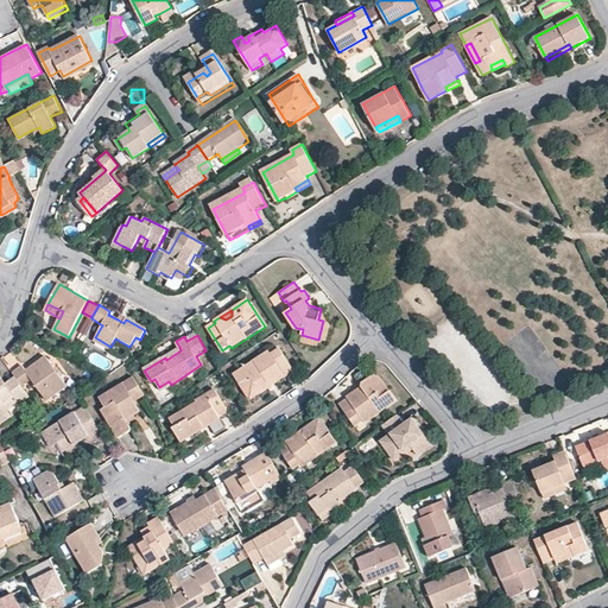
[(108,352),(111,347),(95,337),(93,342),(108,352)]
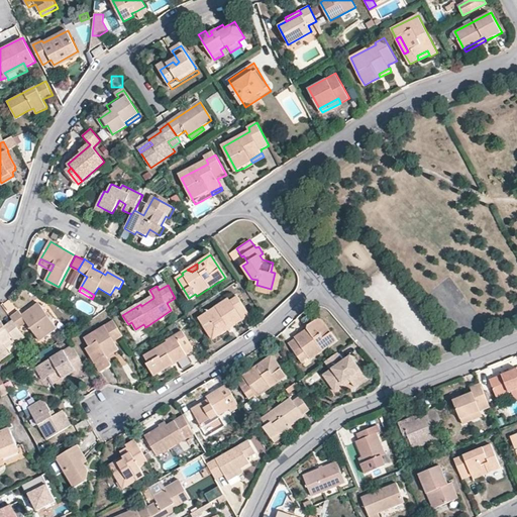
[(248,315),(235,294),(198,317),(211,338),(216,336),(226,329),(226,325),(232,322),(235,323),(236,323),(248,315)]
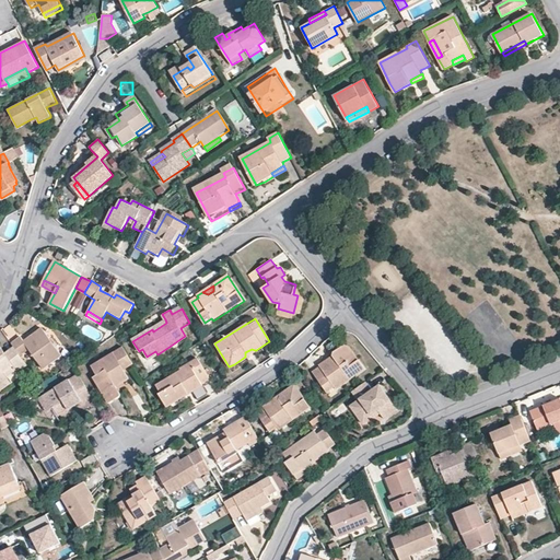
[(166,323),(165,319),(152,329),(153,331),(166,323)]
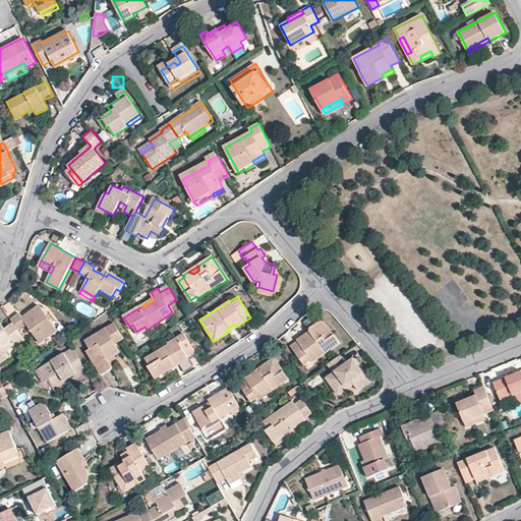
[(17,331),(24,326),(29,331),(38,343),(54,331),(37,306),(20,319),(17,314),(9,320),(12,324),(14,327),(17,331)]
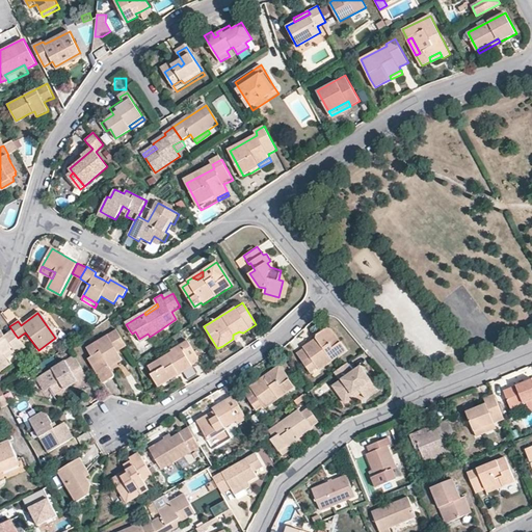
[(317,339),(319,342),(314,344),(310,344),(303,348),(304,350),(297,354),(310,371),(313,370),(317,367),(319,369),(346,350),(340,342),(339,343),(328,327),(324,330),(317,336),(317,339)]
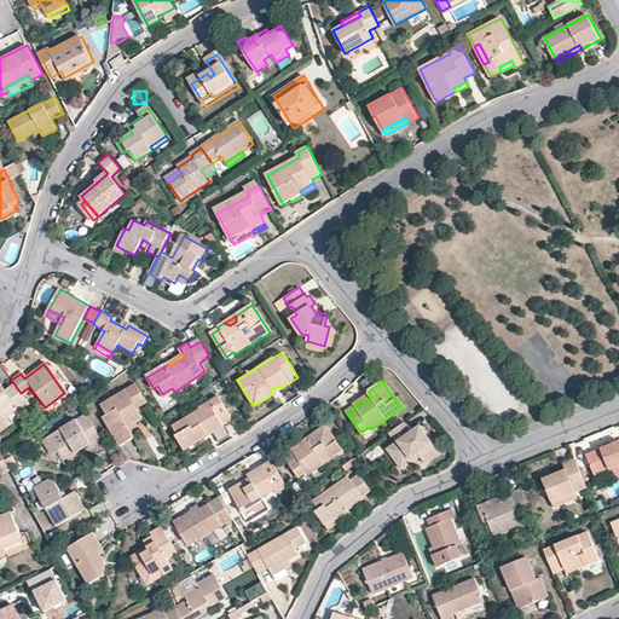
[(128,426),(126,422),(131,420),(132,423),(142,417),(142,416),(136,406),(146,400),(136,382),(100,404),(106,415),(102,417),(119,445),(131,438),(132,435),(133,433),(128,426)]
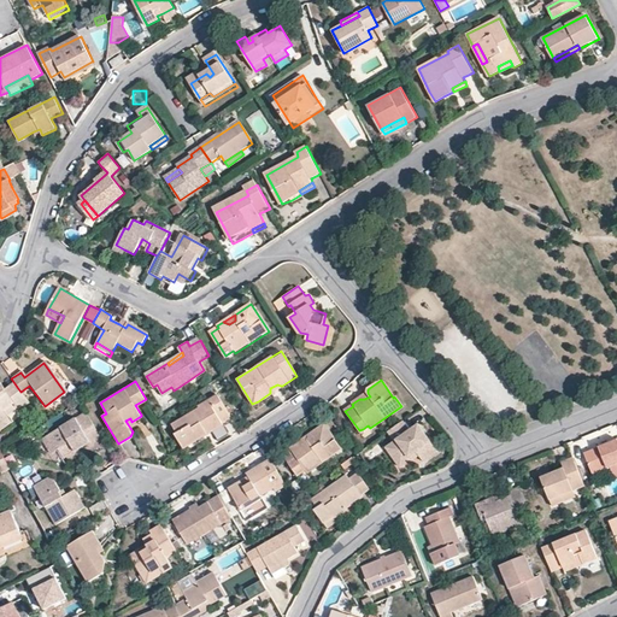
[(4,391),(6,394),(17,387),(15,383),(4,391)]
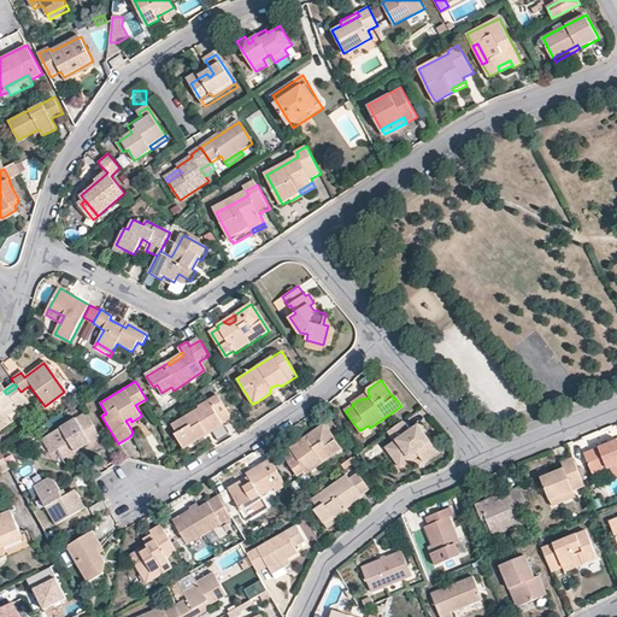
[(7,417),(4,412),(13,405),(17,410),(18,412),(29,404),(25,399),(21,392),(17,387),(6,394),(4,391),(0,386),(0,424),(9,419),(7,417)]
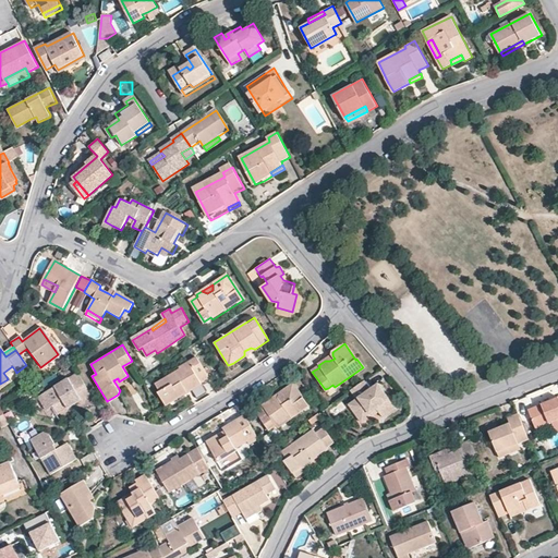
[(31,354),(26,349),(19,354),(23,361),(31,354)]
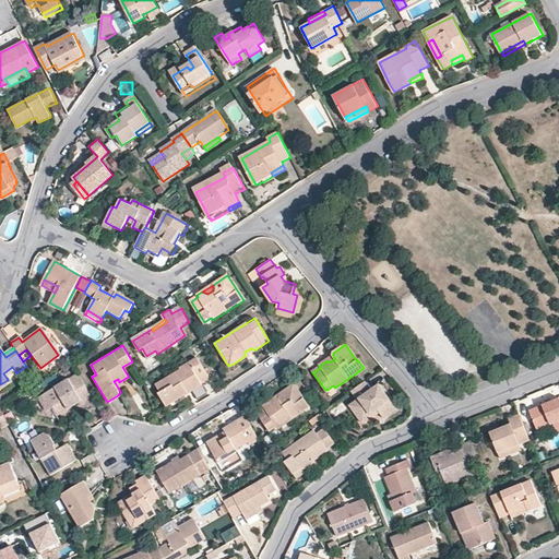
[(178,364),(180,369),(156,383),(161,391),(158,392),(166,405),(170,403),(189,392),(187,389),(191,385),(193,389),(201,384),(202,384),(202,382),(210,378),(198,357),(187,364),(185,360),(178,364)]
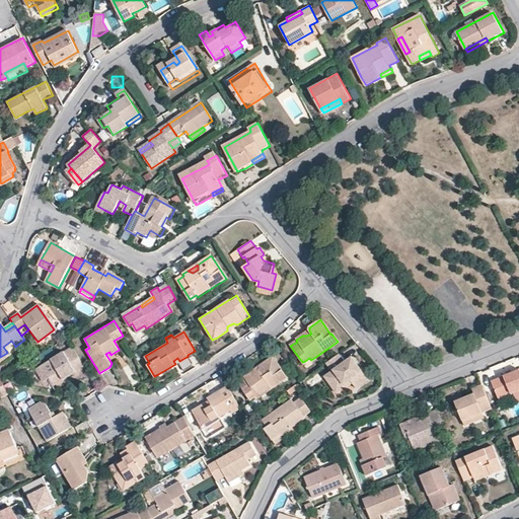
[(14,345),(11,341),(3,347),(6,351),(14,345)]
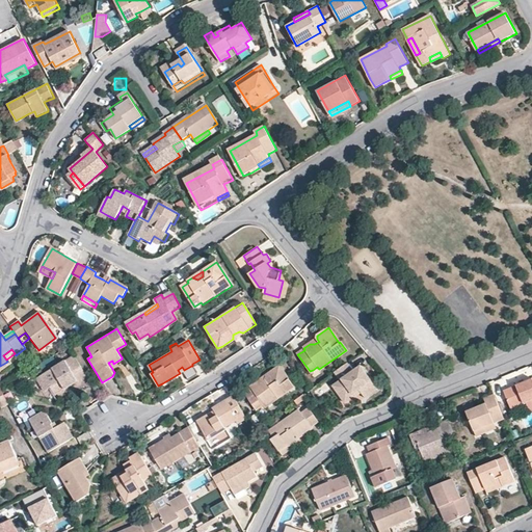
[(64,388),(62,384),(75,377),(77,380),(86,376),(75,355),(56,366),(36,377),(44,390),(50,387),(54,394),(64,388)]
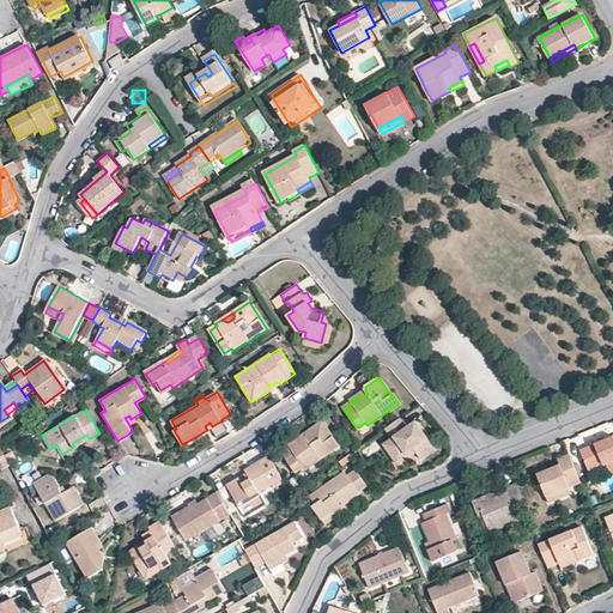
[(0,422),(0,430),(12,423),(8,417),(0,422)]
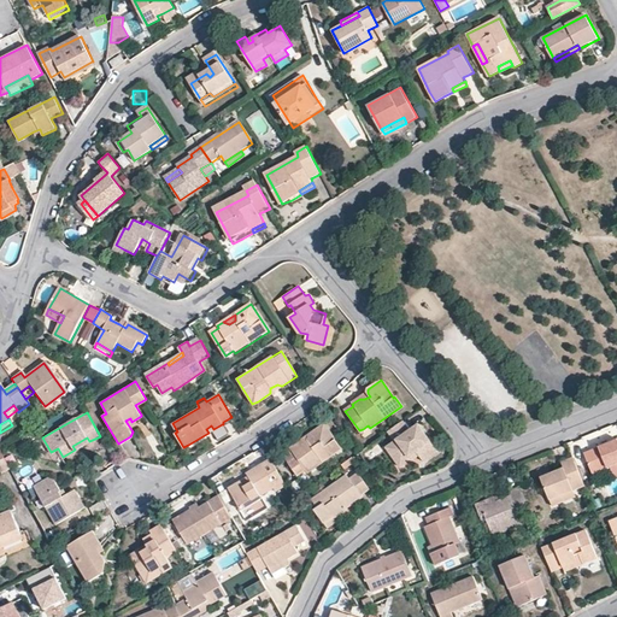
[(409,454),(413,451),(415,452),(419,450),(427,459),(438,452),(419,425),(410,430),(404,421),(388,430),(395,441),(387,446),(399,466),(411,459),(409,454)]
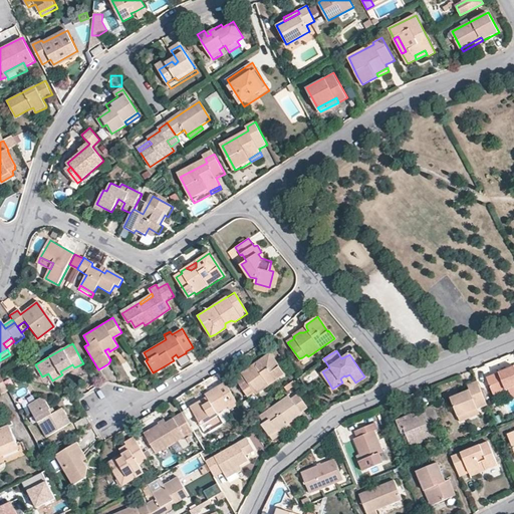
[(256,361),(255,366),(252,369),(250,369),(247,369),(246,368),(234,376),(246,396),(253,391),(255,394),(284,373),(269,352),(264,355),(256,361)]
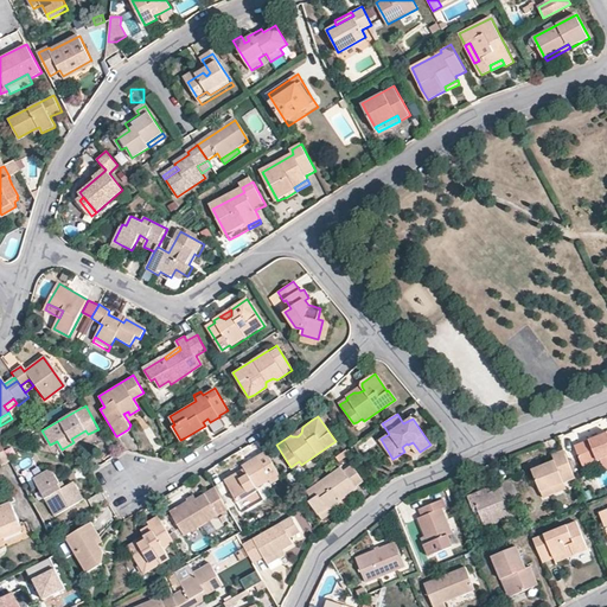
[(224,425),(219,417),(218,417),(210,422),(215,430),(224,425)]
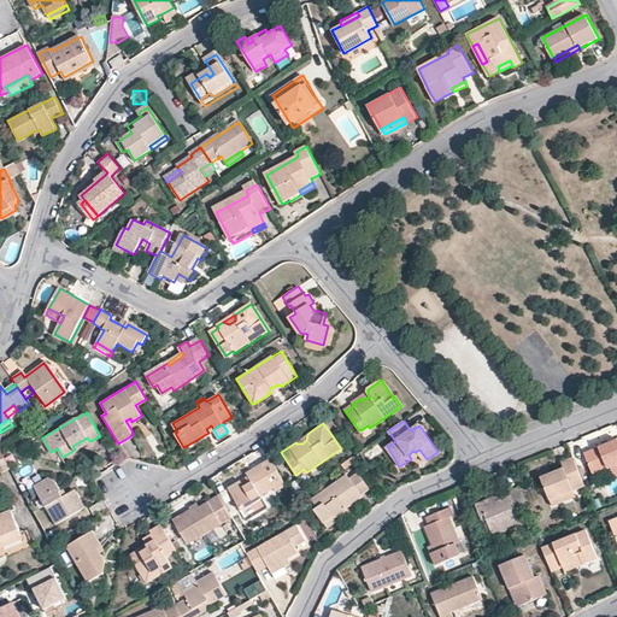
[(300,444),(303,444),(306,440),(307,434),(295,442),(297,444),(300,444)]
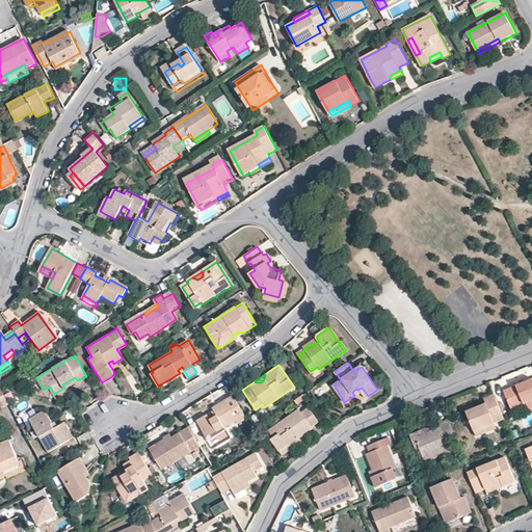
[(77,380),(75,377),(62,384),(64,388),(77,380)]
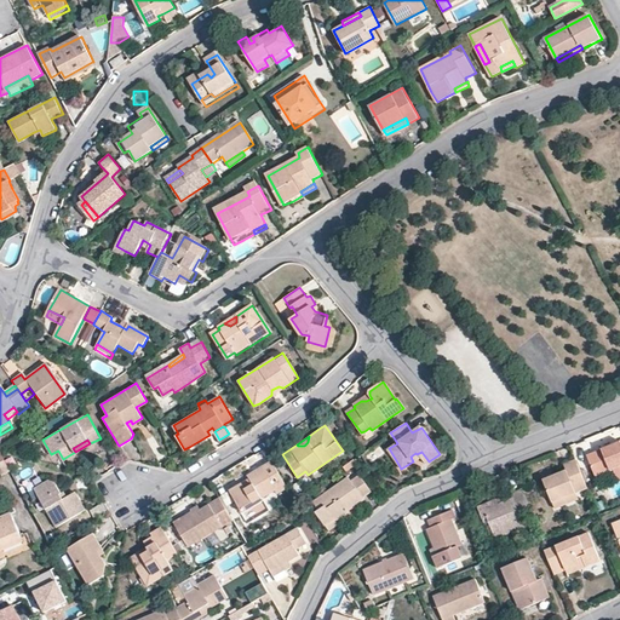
[(596,477),(614,470),(619,468),(619,442),(587,455),(596,477)]
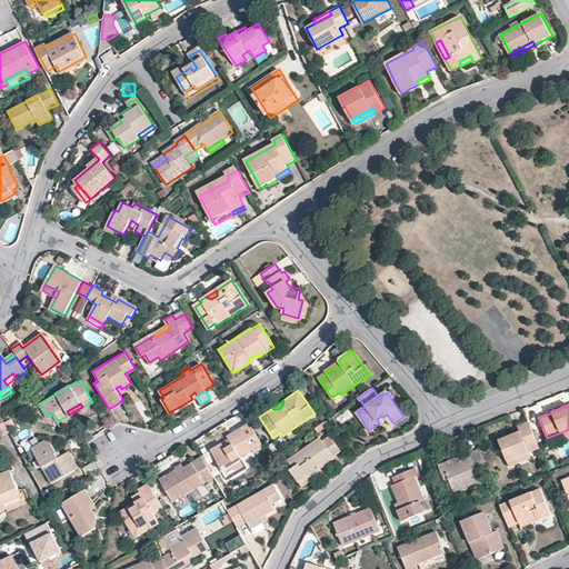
[(379,423),(380,425),(387,420),(390,426),(393,423),(387,415),(382,417),(381,416),(377,419),(379,423)]
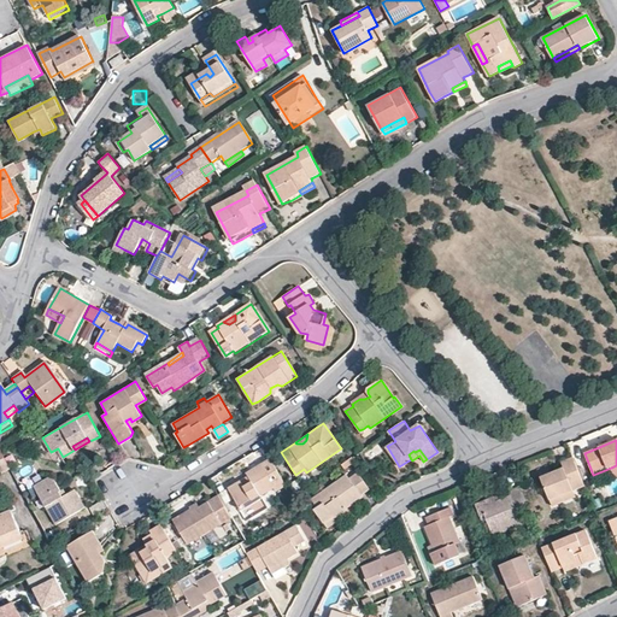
[(564,499),(562,493),(573,488),(585,483),(574,458),(564,462),(566,469),(568,474),(563,475),(560,470),(541,479),(552,504),(564,499)]
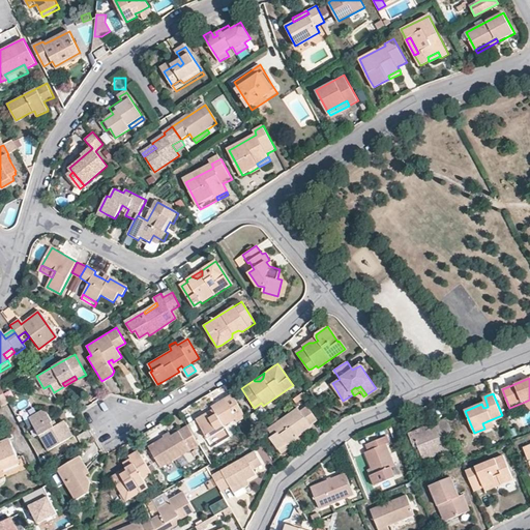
[(225,427),(224,424),(235,418),(236,421),(245,416),(239,406),(232,394),(212,406),(213,408),(216,413),(209,417),(207,412),(197,418),(203,431),(207,437),(225,427)]
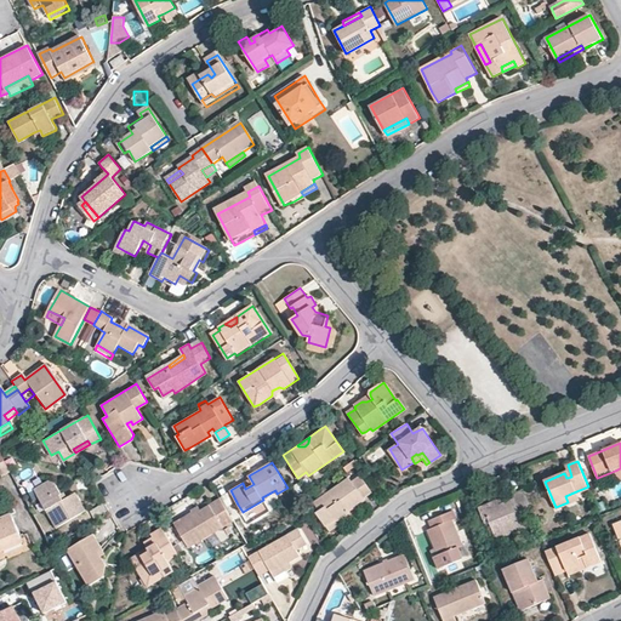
[(351,511),(347,506),(351,503),(353,507),(364,500),(363,497),(372,491),(360,476),(352,480),(348,477),(337,485),(314,501),(320,510),(315,512),(325,525),(335,518),(337,520),(351,511)]
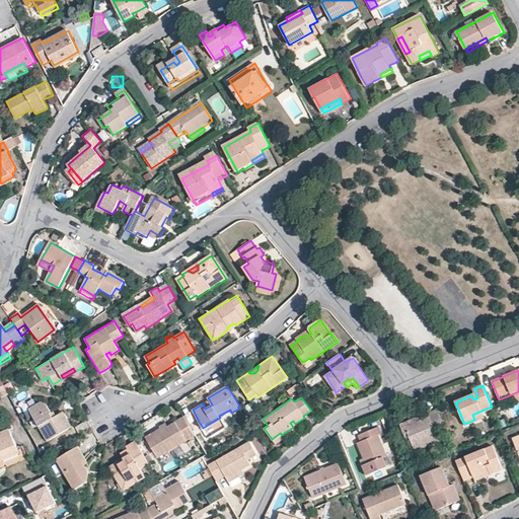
[(212,404),(209,399),(203,403),(205,409),(212,404)]
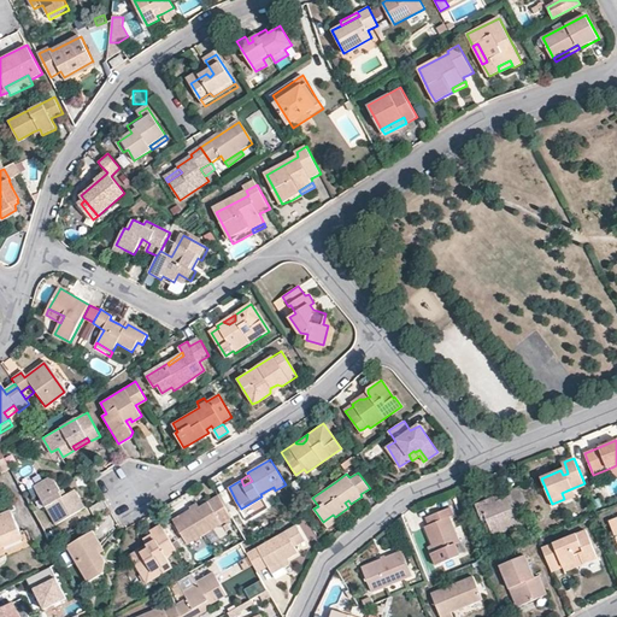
[(75,489),(70,492),(63,495),(59,489),(63,488),(56,477),(50,476),(34,485),(39,493),(57,523),(86,507),(75,489)]
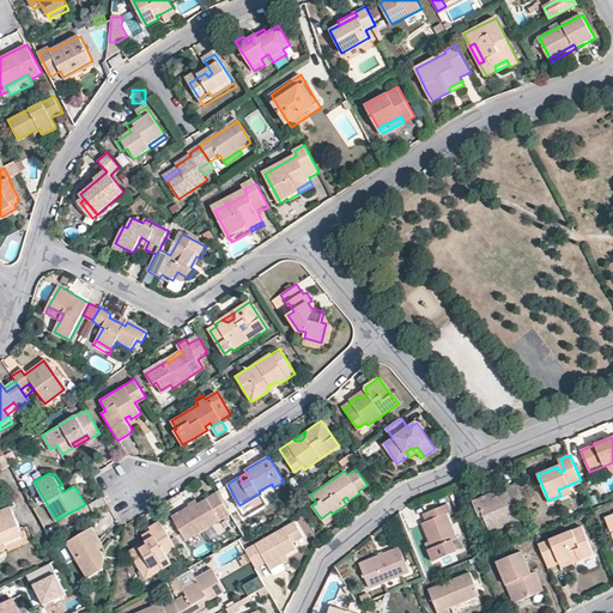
[(59,486),(62,492),(70,489),(66,483),(62,485),(59,486)]
